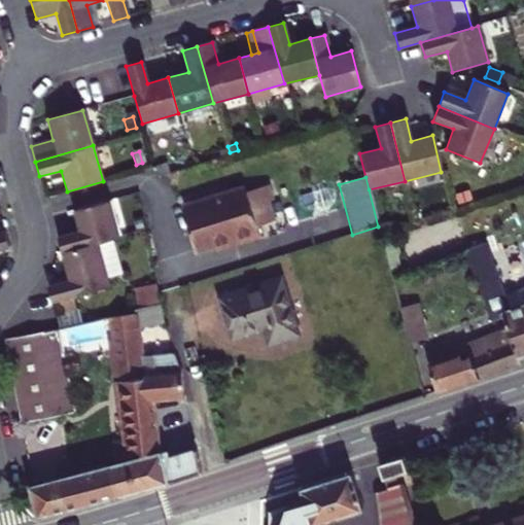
[(265,186),(262,188),(266,203),(270,202),(265,186)]
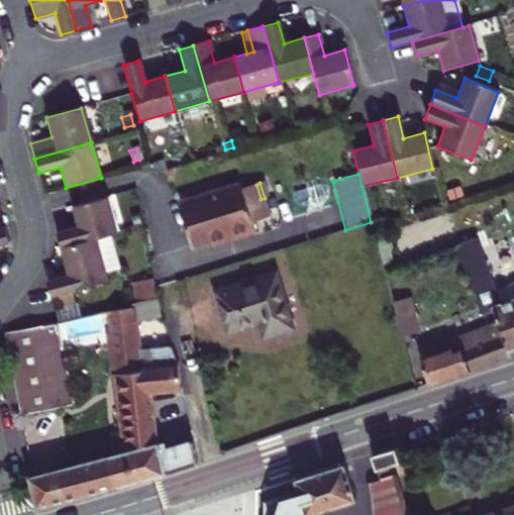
[(239,190),(237,185),(178,204),(191,247),(210,241),(226,236),(227,241),(252,233),(249,223),(267,218),(261,199),(257,185),(239,190)]
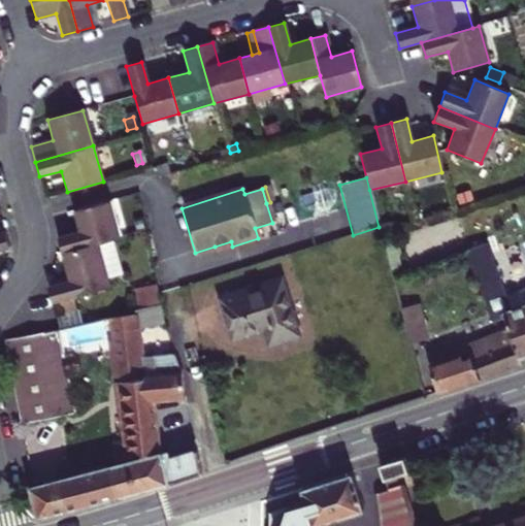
[(119,238),(108,202),(72,211),(78,232),(57,238),(61,254),(110,240),(119,238)]
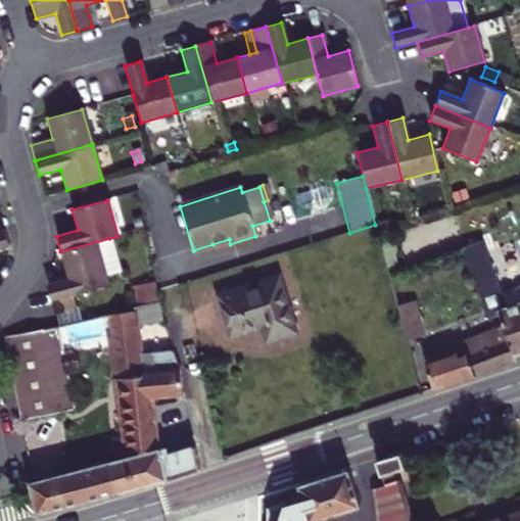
[(4,230),(0,231),(0,247),(8,245),(4,230)]
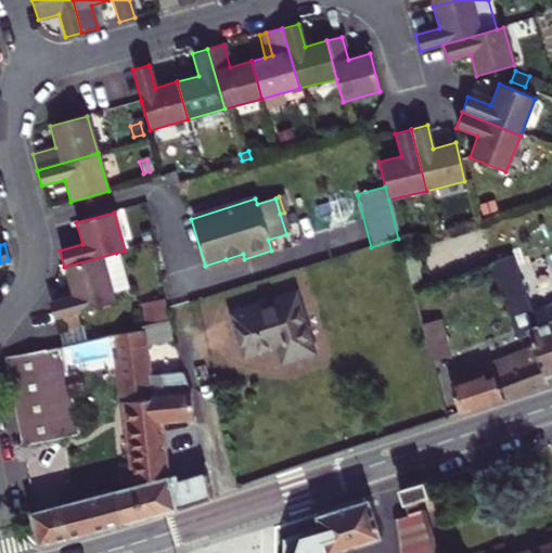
[(411,245),(400,247),(411,287),(420,284),(411,245)]
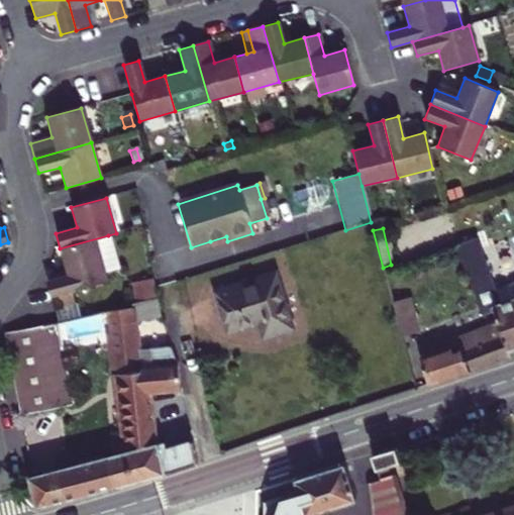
[(118,270),(108,235),(60,248),(67,276),(45,281),(49,297),(52,296),(70,291),(105,281),(104,274),(118,270)]
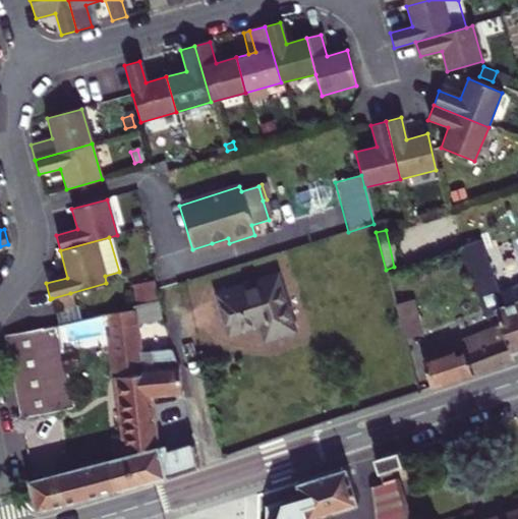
[(213,248),(229,243),(228,238),(212,243),(213,248)]
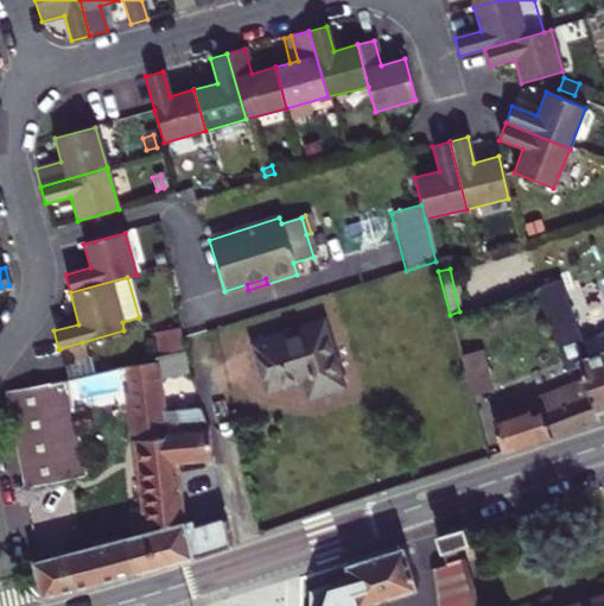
[(533,291),(563,372),(579,367),(587,391),(596,415),(603,411),(603,334),(580,343),(559,283),(533,291)]
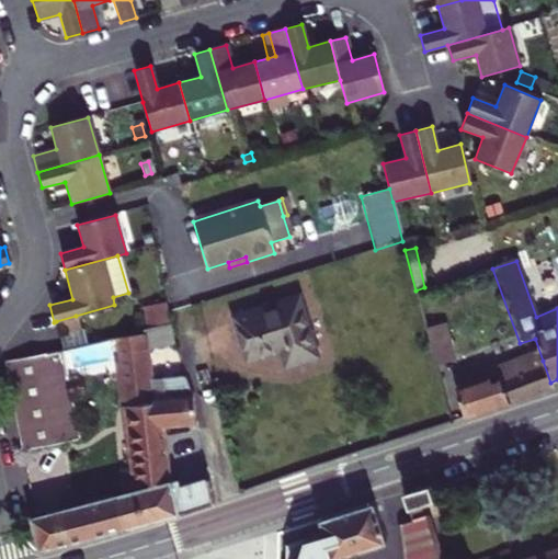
[(316,358),(297,298),(231,318),(246,363),(270,354),(268,346),(283,342),(285,350),(291,366),(316,358)]
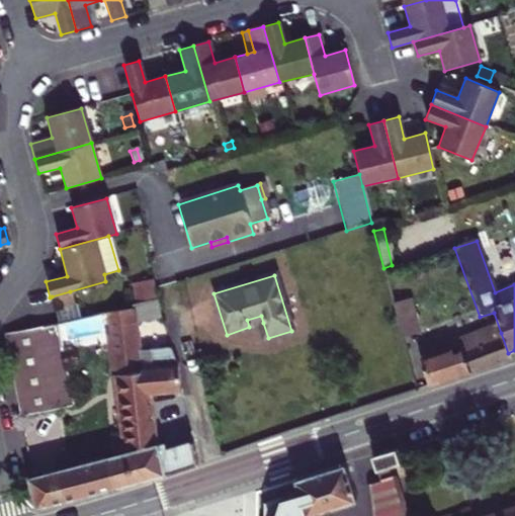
[(134,286),(137,302),(151,299),(148,283),(134,286)]
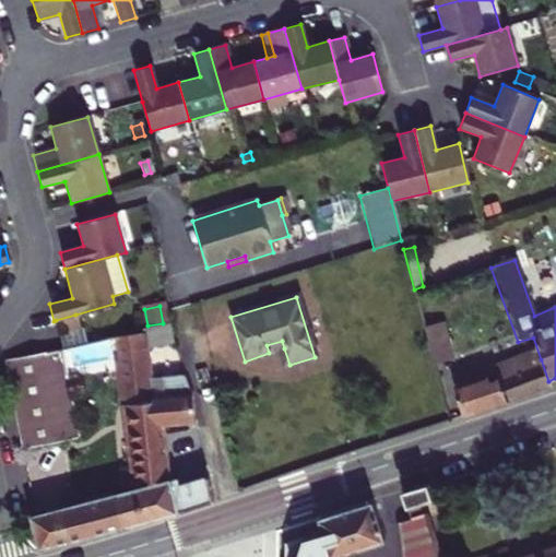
[(56,320),(60,334),(80,330),(75,315),(56,320)]
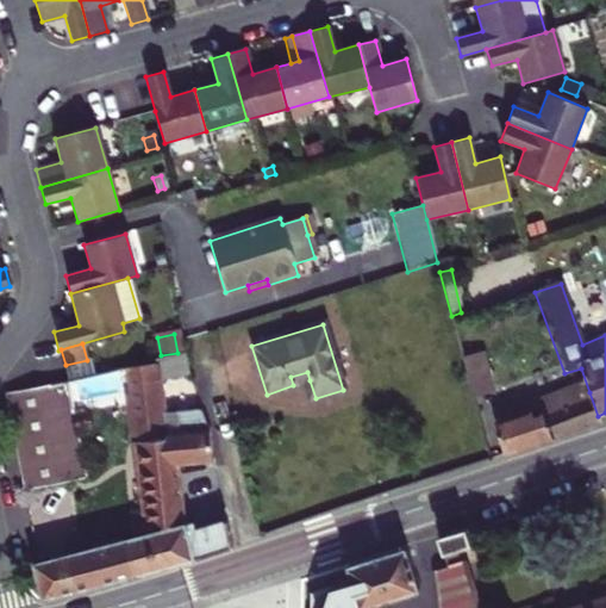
[(481,353),(464,358),(474,397),(493,392),(481,353)]
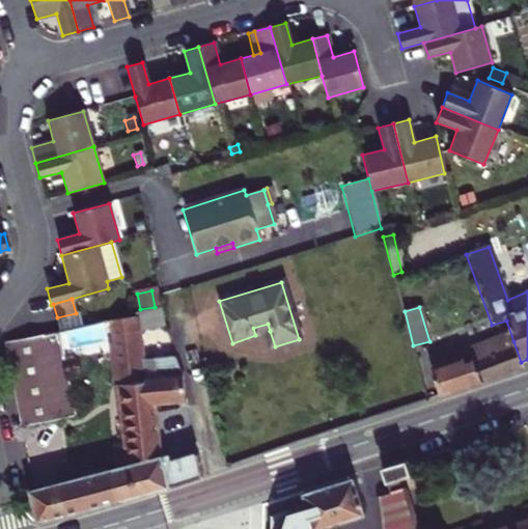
[(134,316),(137,331),(163,327),(162,326),(159,309),(132,313),(133,316),(134,316)]
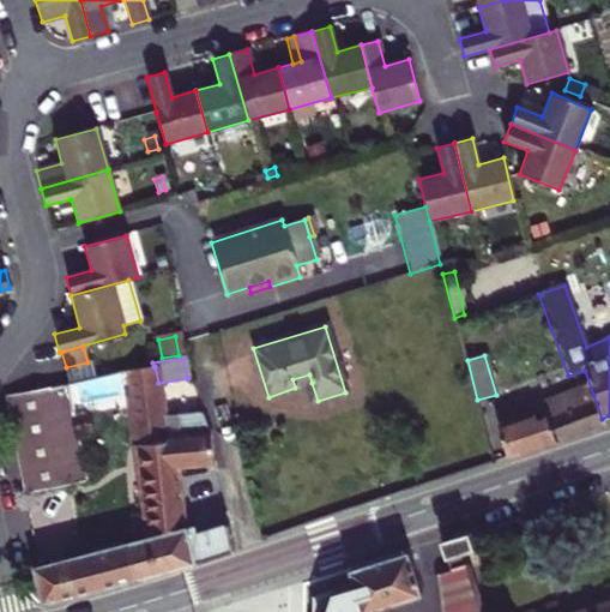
[(163,418),(158,383),(155,366),(153,366),(125,372),(134,449),(138,448),(148,517),(149,525),(175,521),(174,516),(181,515),(179,479),(177,469),(212,467),(210,432),(199,414),(163,418)]
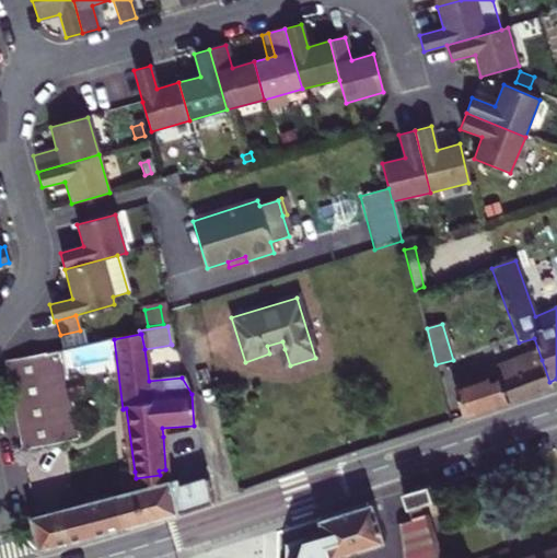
[(267,346),(269,353),(285,349),(282,341),(267,346)]
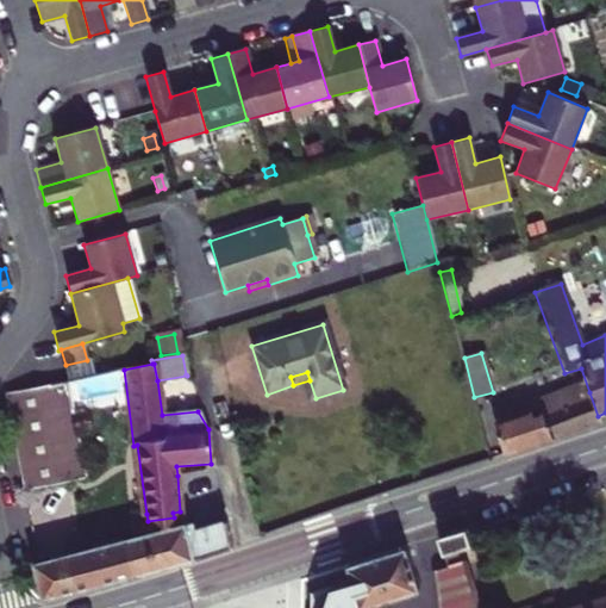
[(66,383),(4,395),(23,491),(85,478),(66,383)]
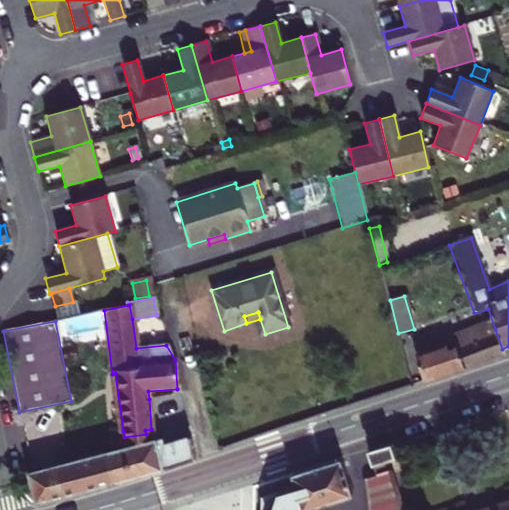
[(503,355),(502,349),(495,329),(481,334),(479,328),(453,336),(456,343),(445,346),(444,344),(415,354),(419,367),(423,382),(466,367),(503,355)]
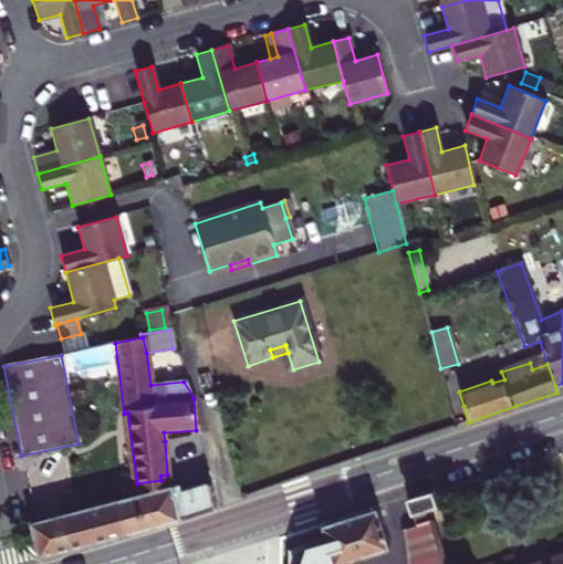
[(165,441),(167,474),(171,486),(173,489),(178,487),(180,493),(209,484),(198,436),(165,441)]
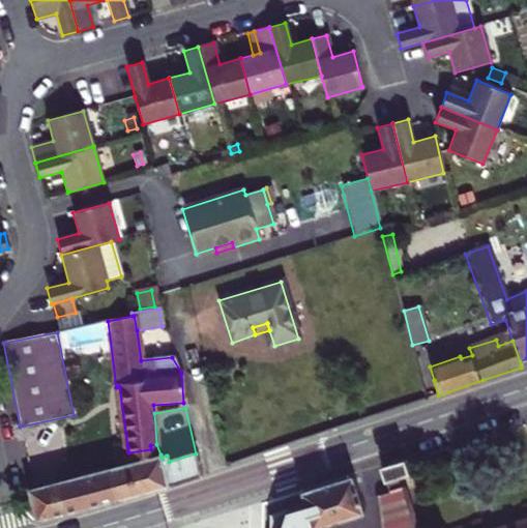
[(151,449),(128,452),(127,446),(111,448),(113,468),(108,469),(117,499),(166,486),(202,475),(196,453),(169,462),(167,456),(162,458),(160,455),(156,444),(150,445),(151,449)]
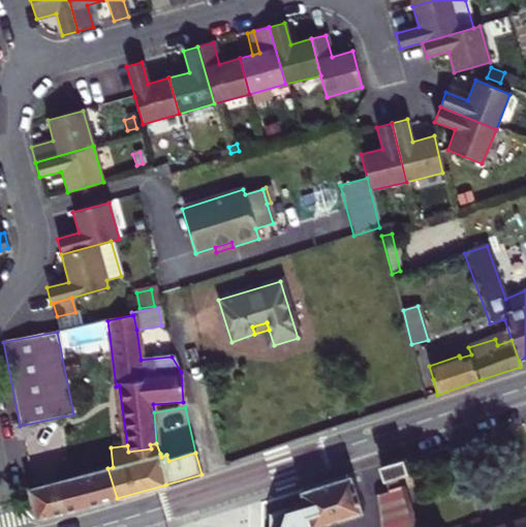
[(380,466),(383,478),(406,471),(402,460),(380,466)]
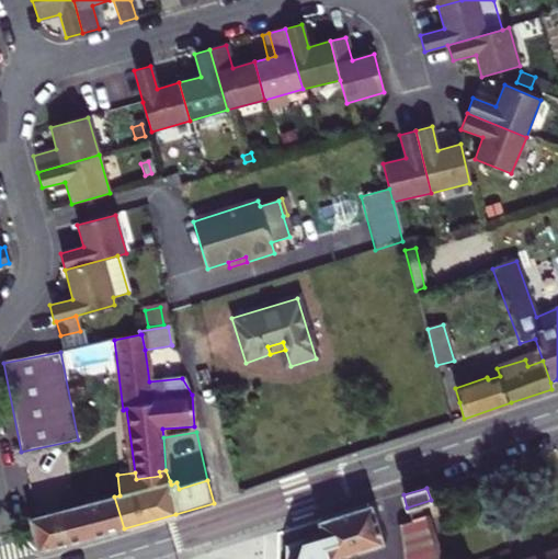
[(114,497),(31,518),(38,551),(124,528),(114,497)]
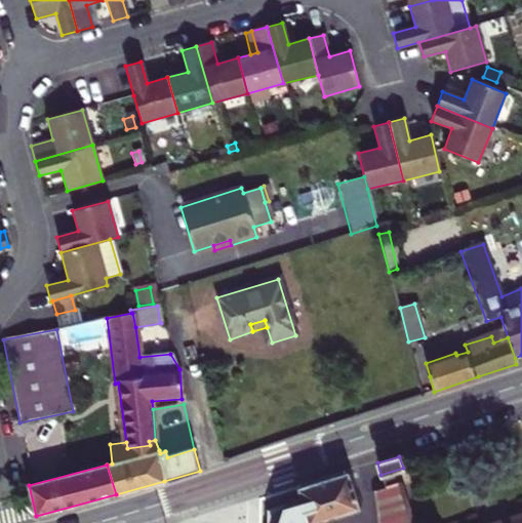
[(318,493),(268,511),(267,522),(311,522),(308,513),(322,508),(325,519),(359,508),(348,472),(314,483),(318,493)]
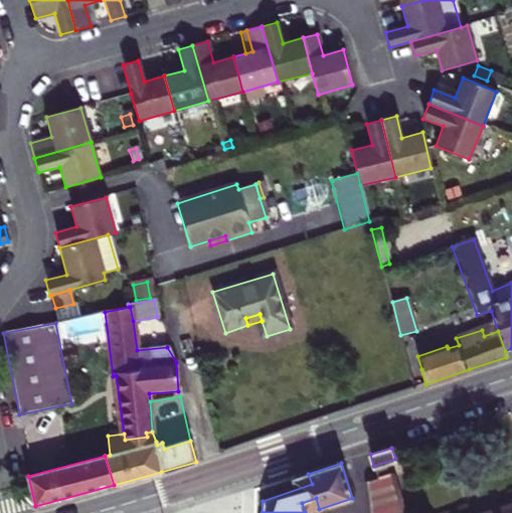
[(400,512),(389,474),(365,484),(369,512),(400,512)]
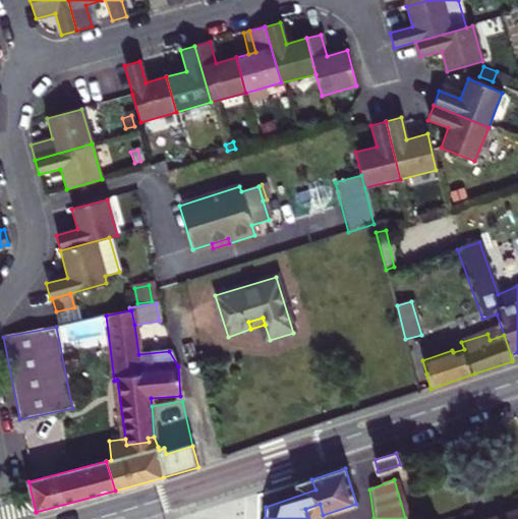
All buildings are outlined.
